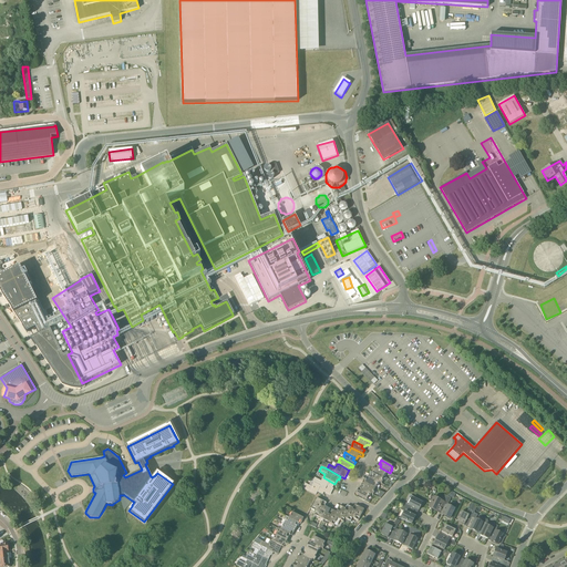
[(375,470),(374,468),(372,472),(384,477),(385,474),(387,474),(388,472),(390,473),(380,467),(377,466),(375,470)]
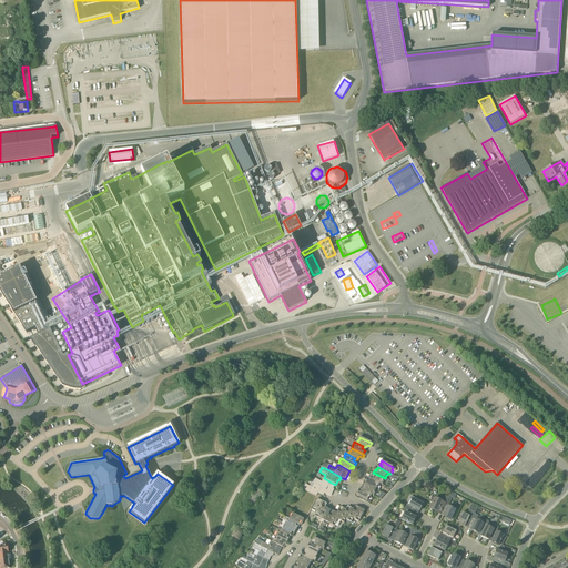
[(373,473),(372,476),(373,477),(372,479),(381,484),(383,485),(384,483),(383,482),(385,478),(373,473)]
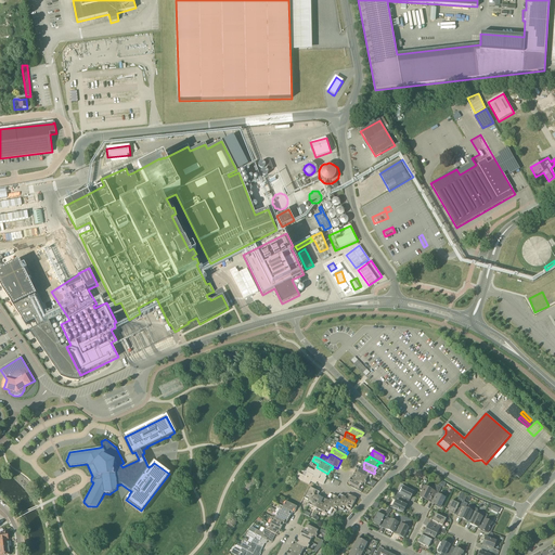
[(325,478),(327,474),(317,467),(314,472),(308,468),(306,473),(307,474),(324,482),(326,479),(325,478)]
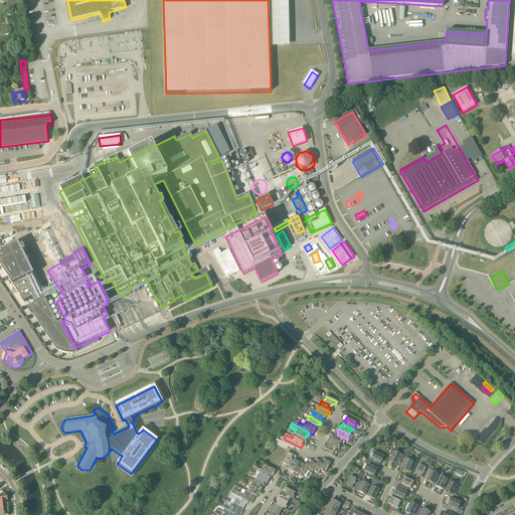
[(334,437),(332,436),(331,439),(341,444),(343,441),(344,441),(345,439),(337,435),(335,434),(334,437)]
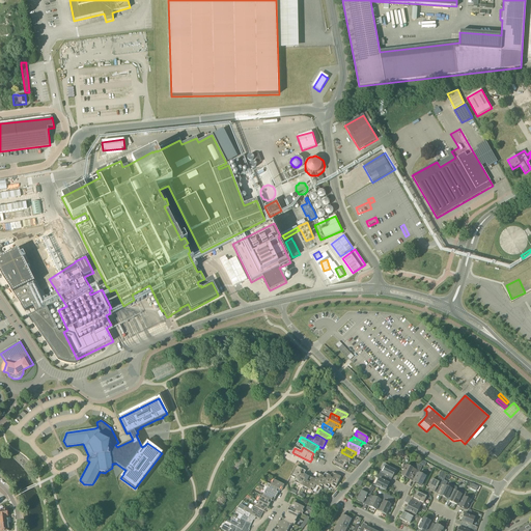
[(340,455),(339,458),(347,463),(347,464),(350,464),(351,462),(350,460),(352,457),(341,452),(339,455),(340,455)]
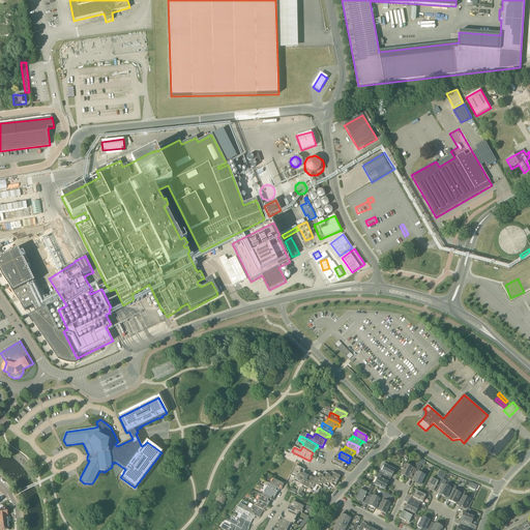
[(308,464),(310,461),(293,452),(292,455),(286,452),(283,457),(295,463),(297,461),(301,463),(302,461),(308,464)]
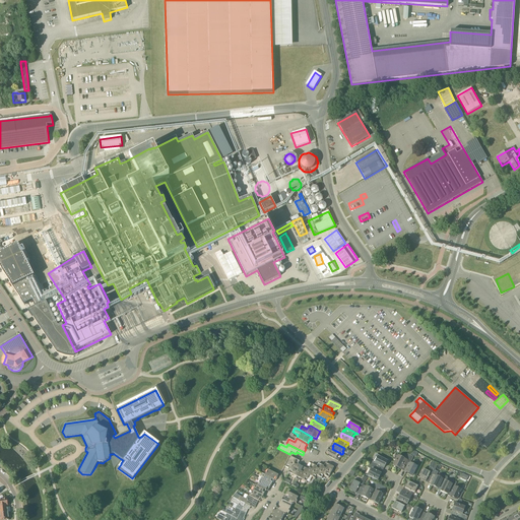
[(329,451),(328,450),(326,453),(329,455),(328,456),(338,462),(340,459),(337,458),(338,455),(339,456),(340,454),(332,449),(330,448),(329,451)]
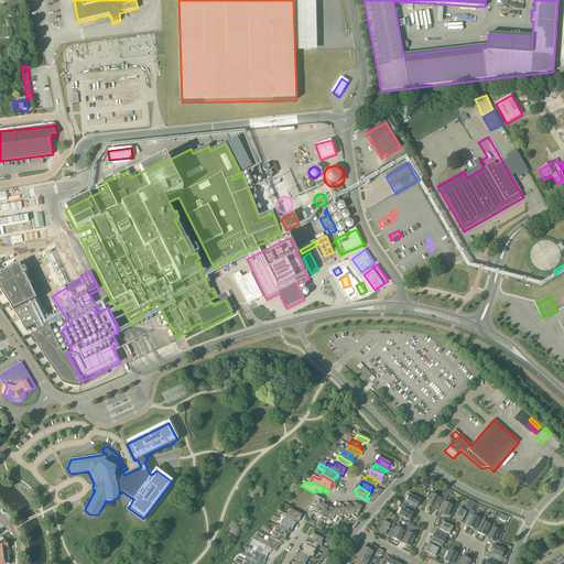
[(442,501),(445,495),(443,494),(440,499),(432,495),(430,494),(427,495),(427,497),(426,499),(430,500),(426,506),(437,510),(442,501)]
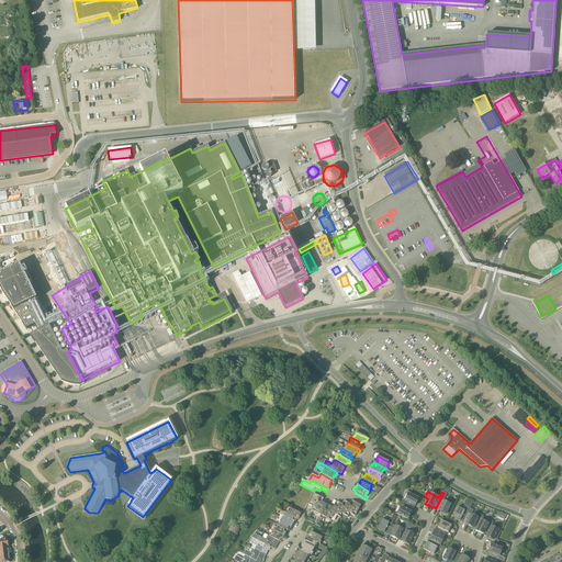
[(444,501),(447,494),(444,493),(440,499),(436,508),(435,509),(446,515),(446,514),(448,515),(450,510),(448,509),(450,505),(444,501)]
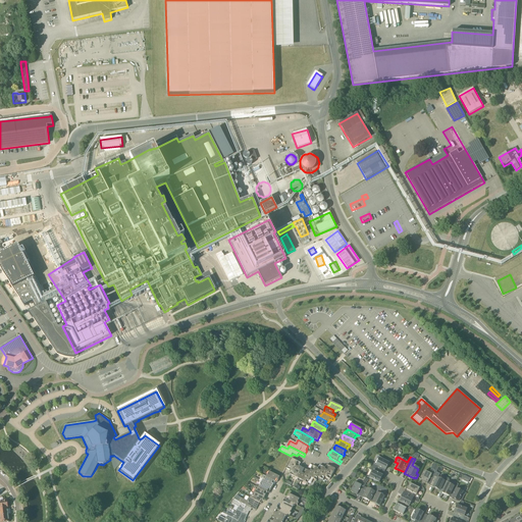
[(299,467),(296,465),(297,462),(292,459),(286,469),(292,472),(293,472),(294,469),(297,470),(299,467)]
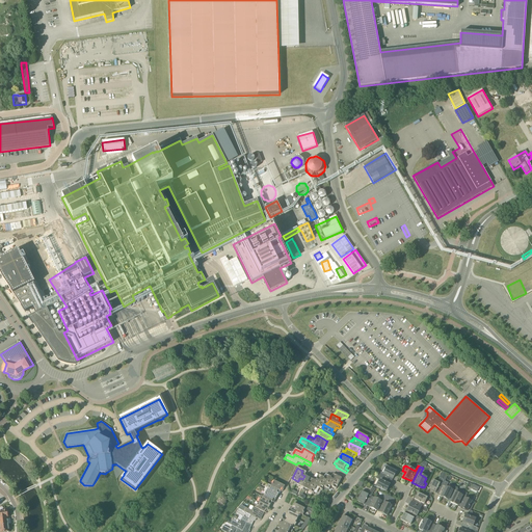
[(392,482),(396,473),(387,468),(383,474),(379,472),(378,475),(381,477),(392,482)]
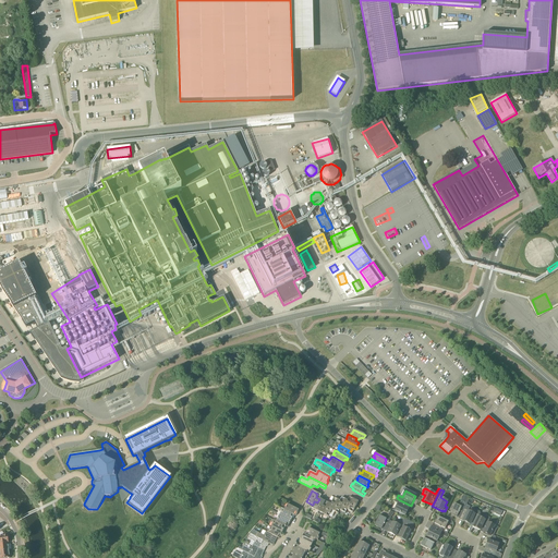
[(455,504),(449,514),(457,518),(460,513),(462,514),(466,506),(466,505),(468,505),(469,500),(470,499),(468,497),(466,498),(463,496),(460,501),(463,502),(461,507),(455,504)]
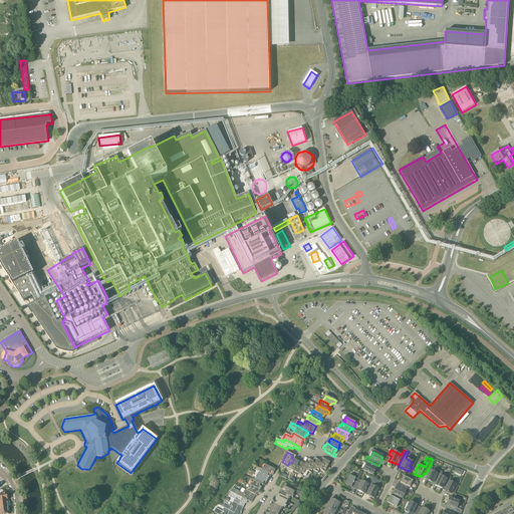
[(294,464),(296,461),(294,459),(294,460),(292,463),(289,462),(288,465),(287,465),(286,468),(293,472),(292,474),(293,474),(298,465),(294,464)]
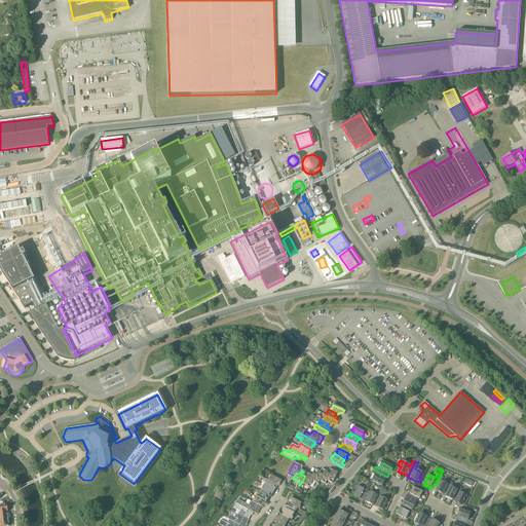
[(327,481),(333,483),(338,473),(332,470),(330,474),(328,473),(326,476),(329,478),(327,481)]
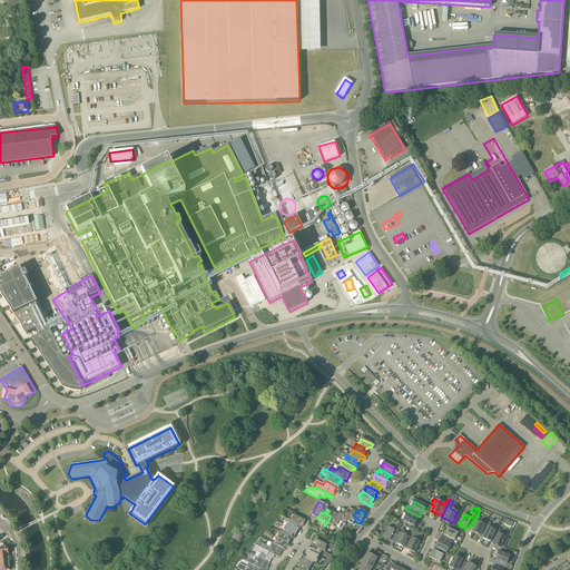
[(342,513),(340,512),(337,516),(338,516),(335,520),(338,522),(345,524),(347,521),(346,521),(349,518),(345,517),(347,512),(344,510),(342,513)]
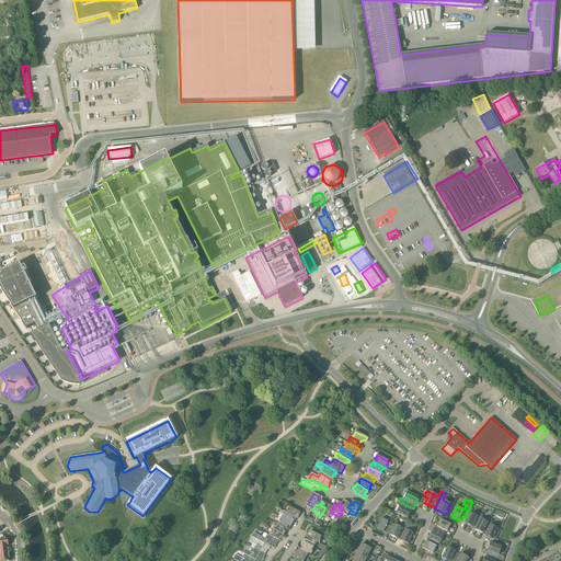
[(350,503),(346,502),(344,505),(342,504),(340,508),(343,510),(341,513),(342,513),(346,516),(347,516),(348,513),(351,510),(347,507),(350,504),(350,503)]
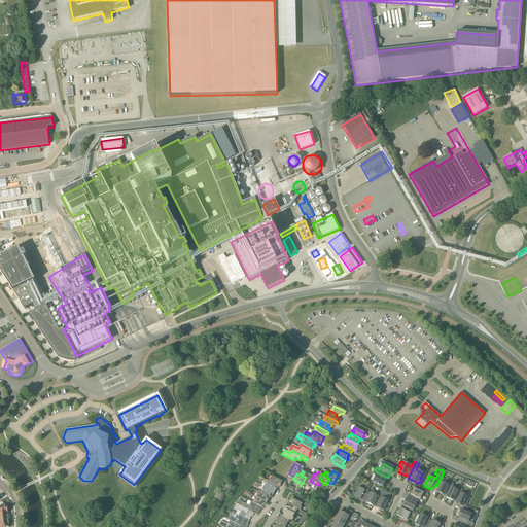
[(375,476),(372,482),(373,483),(374,483),(375,484),(380,486),(383,488),(388,478),(378,472),(377,476),(375,476)]
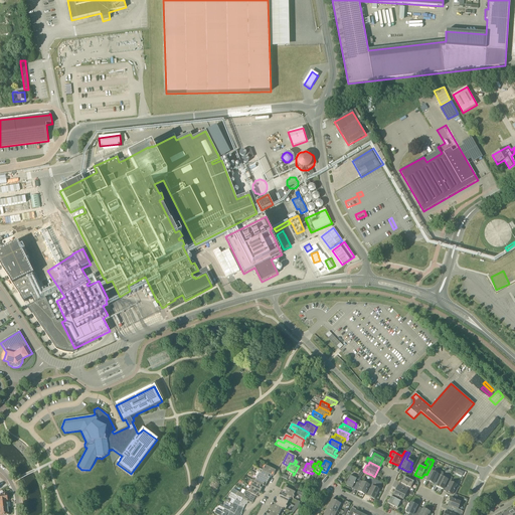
[(301,467),(299,466),(294,475),(297,477),(298,477),(299,475),(303,477),(306,472),(303,470),(306,466),(305,466),(302,464),(301,467)]
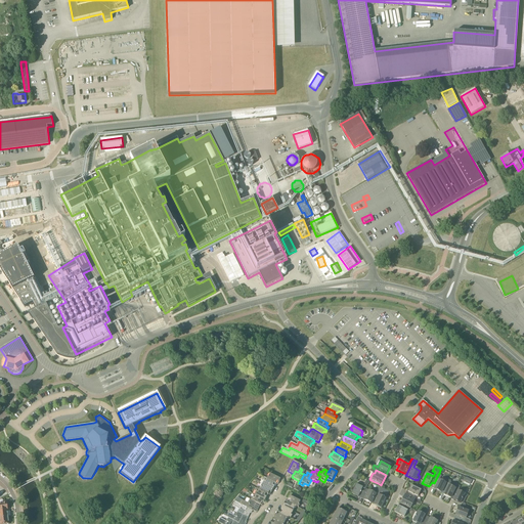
[(275,484),(277,480),(279,482),(280,479),(270,474),(268,477),(267,477),(266,479),(273,483),(275,484)]
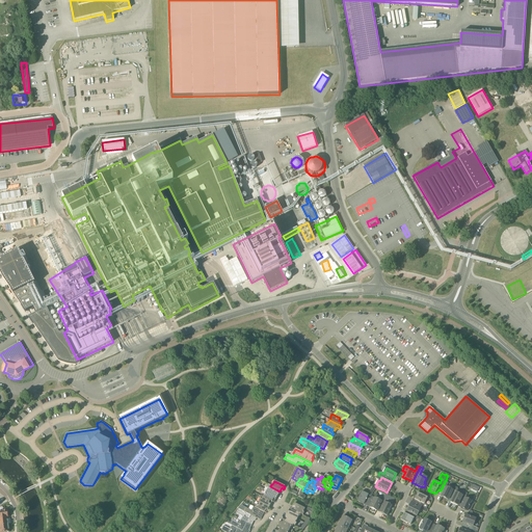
[(441,490),(444,493),(442,497),(448,500),(452,491),(453,490),(446,487),(448,483),(445,482),(441,490)]
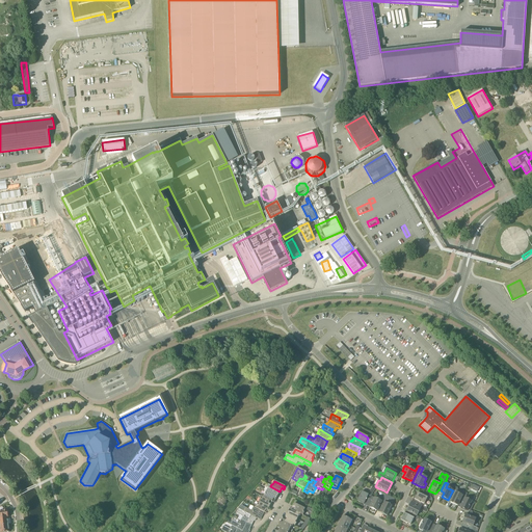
[(277,497),(280,493),(276,491),(277,490),(270,486),(268,485),(267,487),(268,488),(266,491),(277,497)]
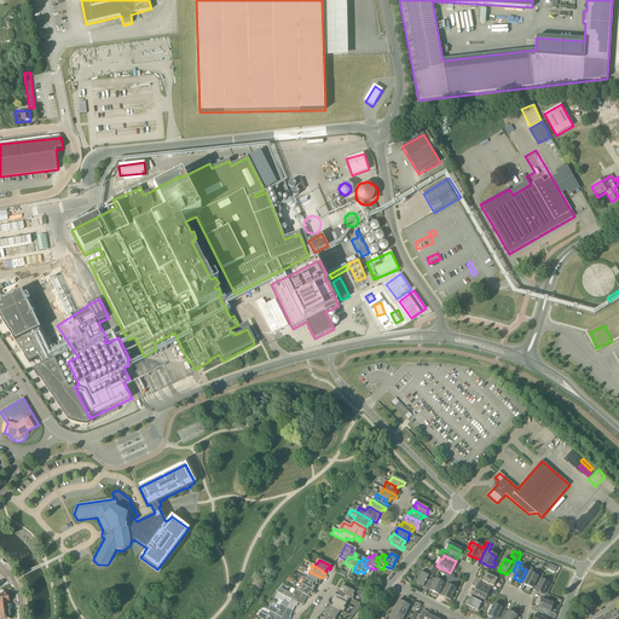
[(421,572),(415,583),(423,588),(427,579),(431,580),(433,578),(437,570),(433,567),(428,576),(421,572)]
